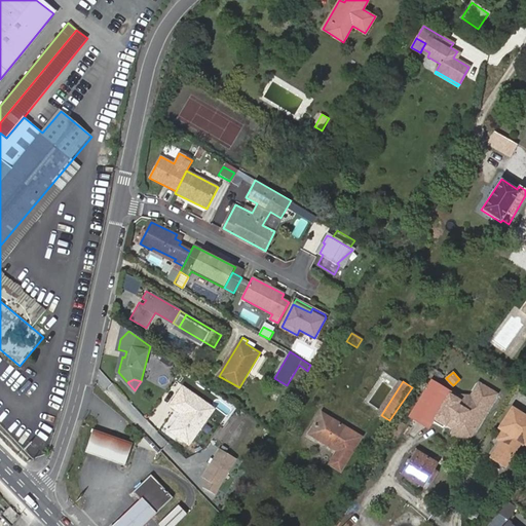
[(449,393),(429,382),(410,415),(429,426),(435,417),(449,393)]
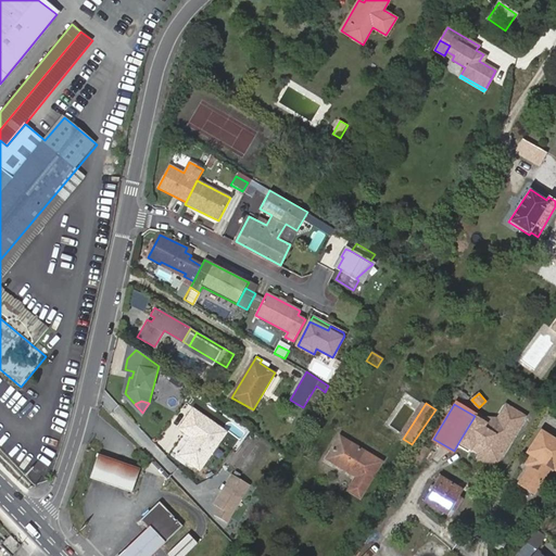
[(477,413),(475,416),(459,441),(480,452),(479,459),(497,460),(525,416),(506,405),(497,418),(484,417),(477,413)]
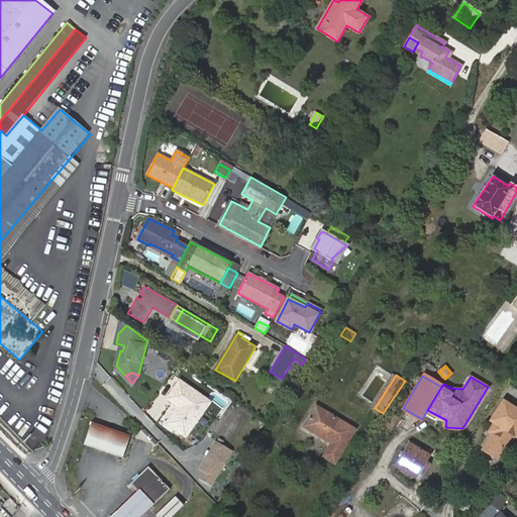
[(210,401),(180,380),(168,398),(178,406),(167,424),(186,437),(210,401)]
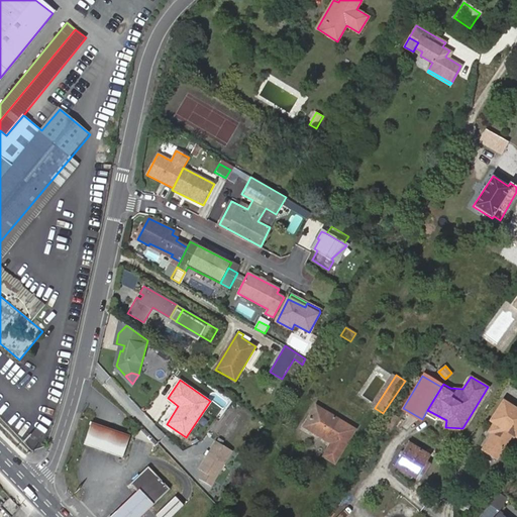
[(491,432),(482,448),(497,457),(511,434),(514,435),(516,430),(516,412),(501,402),(490,421),(492,422),(487,430),(491,432)]
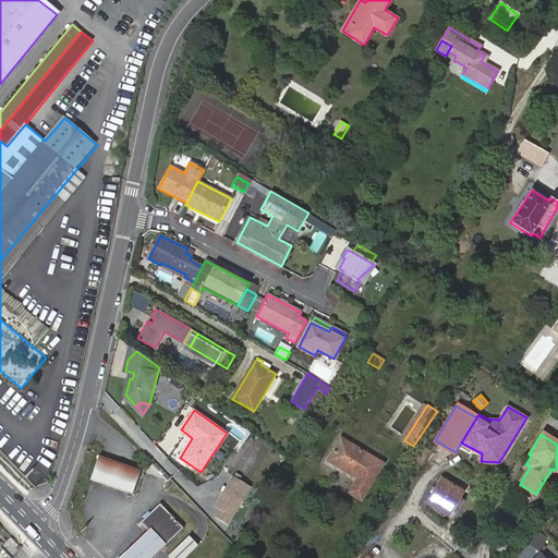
[(386,463),(341,437),(327,460),(360,480),(351,494),(363,500),(386,463)]
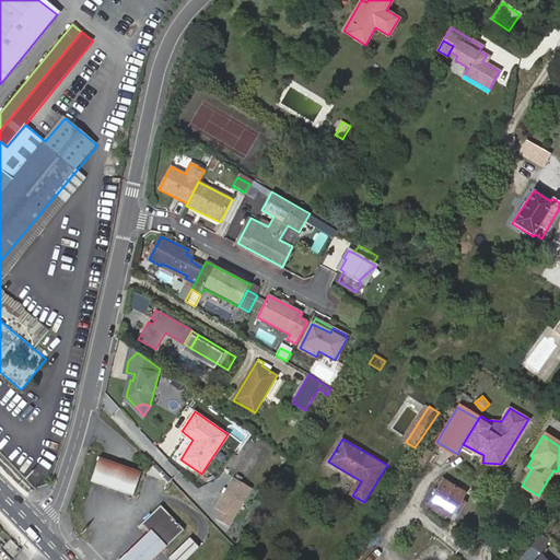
[(139,473),(97,459),(91,482),(131,496),(139,473)]
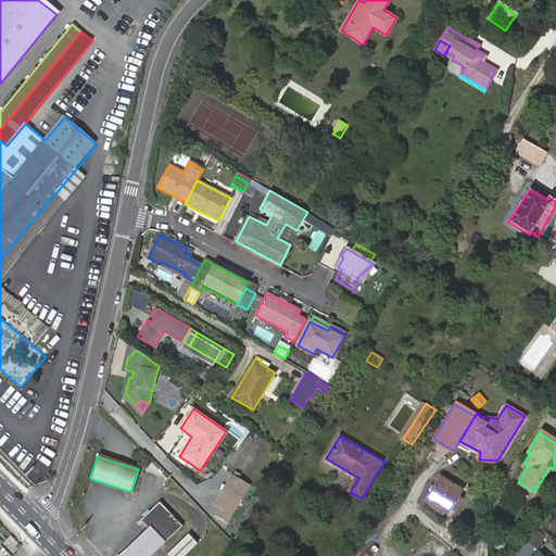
[(252,488),(232,476),(214,505),(219,508),(215,517),(229,525),(252,488)]
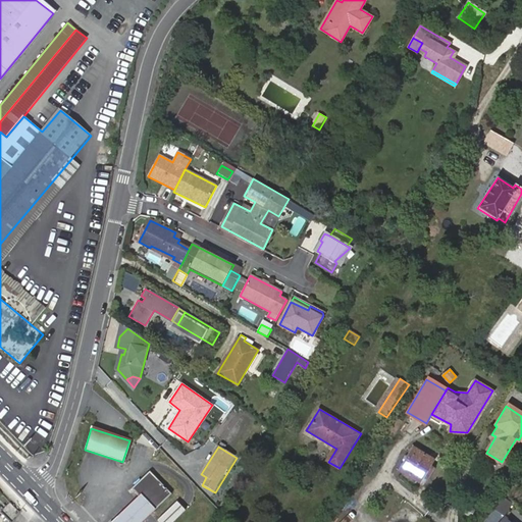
[(414,448),(401,470),(419,481),(422,476),(429,465),(432,460),(414,448)]
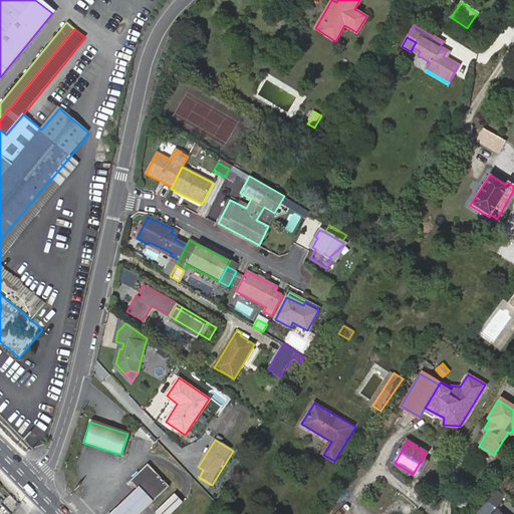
[(428,461),(423,458),(416,469),(421,472),(428,461)]
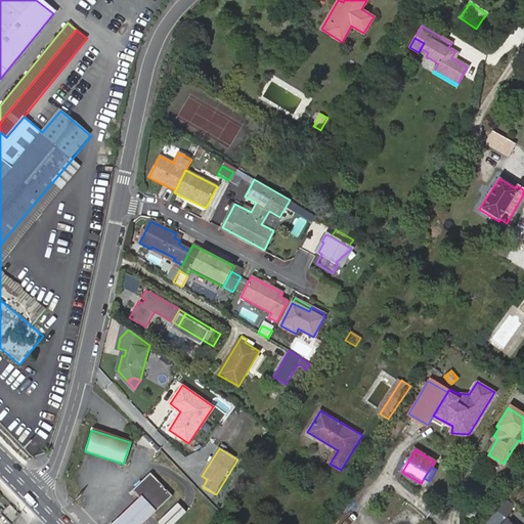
[(140,497),(155,512),(170,496),(149,474),(133,489),(140,497)]
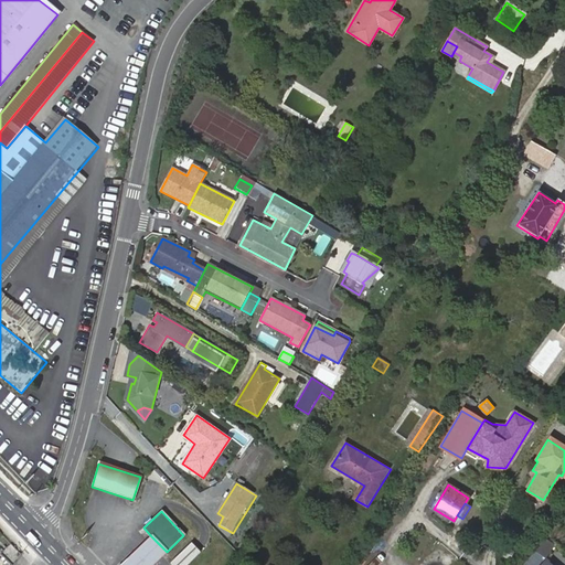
[(544,558),(553,544),(542,535),(534,550),(544,558)]
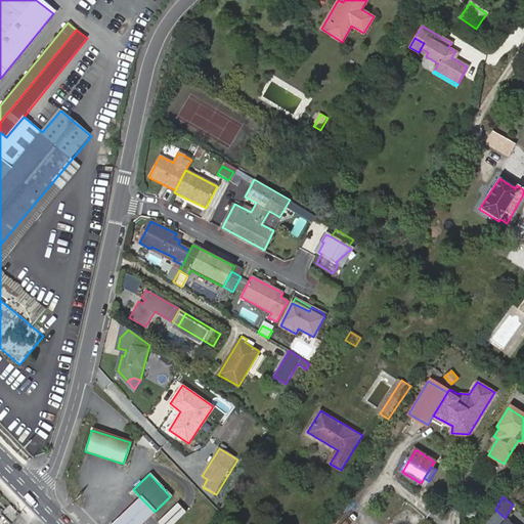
[(141,523),(155,512),(140,497),(125,512),(112,523),(141,523)]
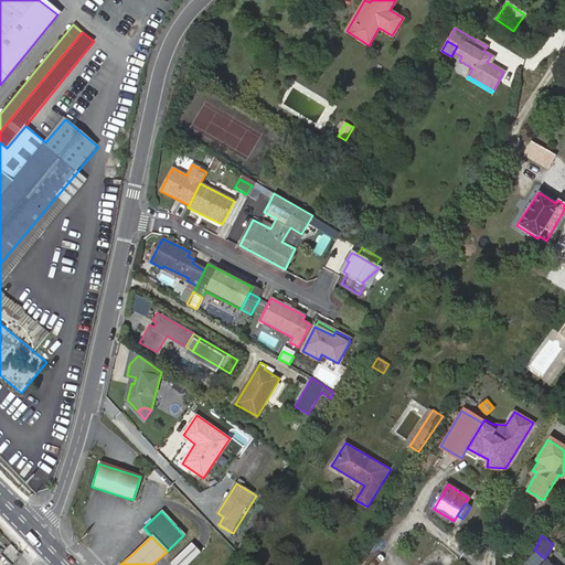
[(183,564),(199,551),(190,542),(169,562),(172,564),(183,564)]
